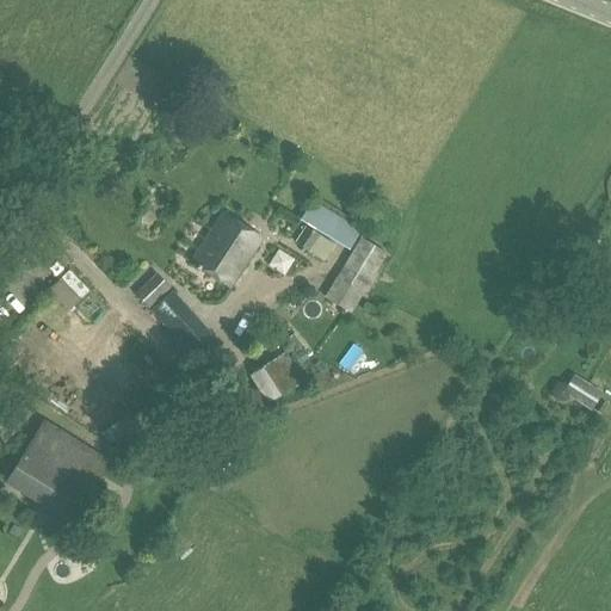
[(350,250),(359,234),(360,230),(313,202),(301,221),(350,250)]
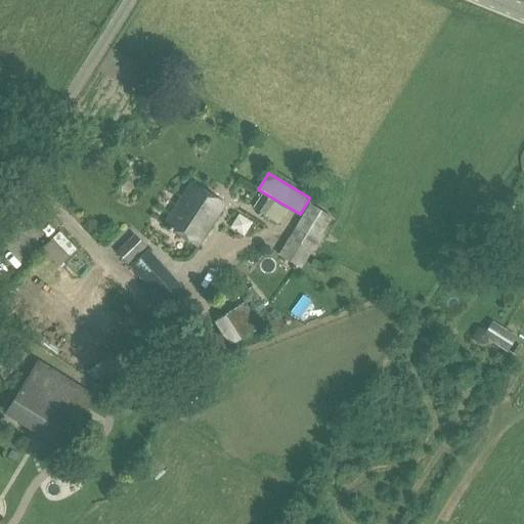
[(190,183),(165,224),(198,245),(223,204),(190,183)]
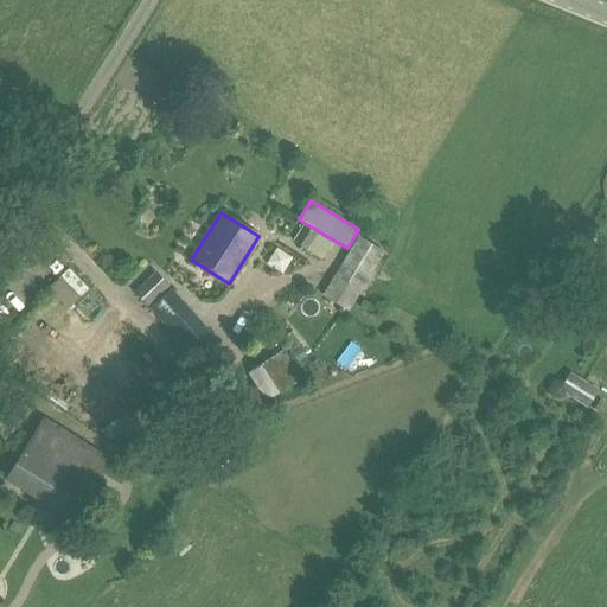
[(318,257),(328,241),(304,225),(294,242),(318,257)]
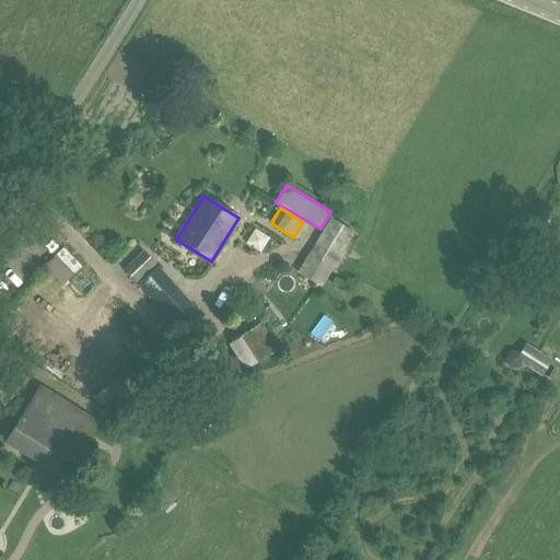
[(354,232),(333,219),(330,218),(308,254),(298,272),(322,288),(333,269),(354,232)]
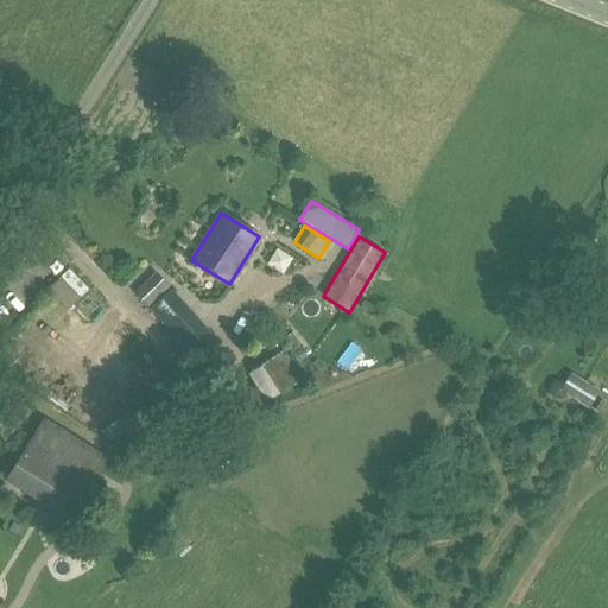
[(147,306),(169,286),(156,272),(135,291),(147,306)]
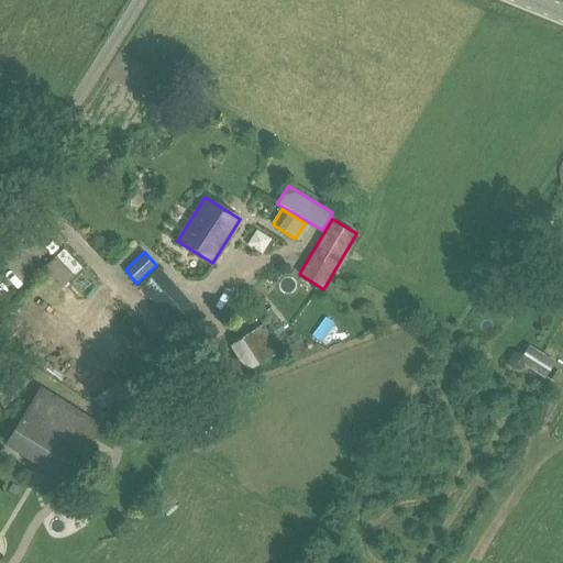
[(157,268),(139,285),(162,311),(180,294),(157,268)]
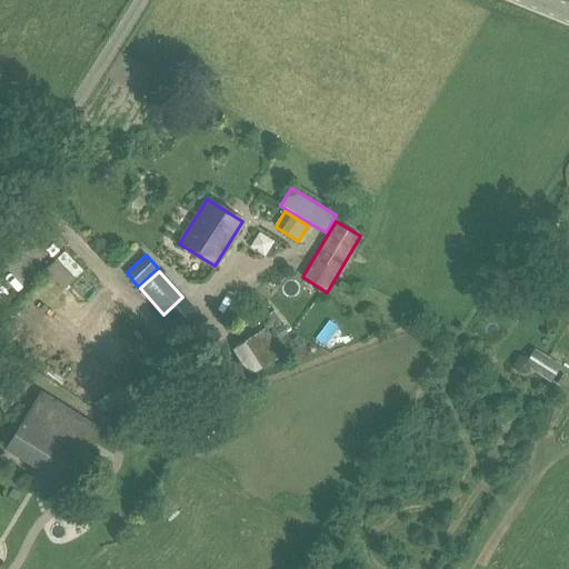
[(231,349),(239,361),(249,377),(282,355),(266,327),(231,349)]
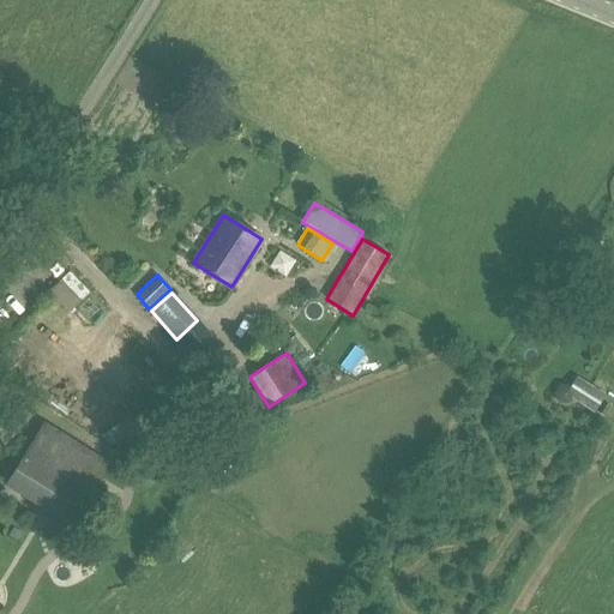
[(606,395),(576,377),(565,393),(594,413),(606,395)]
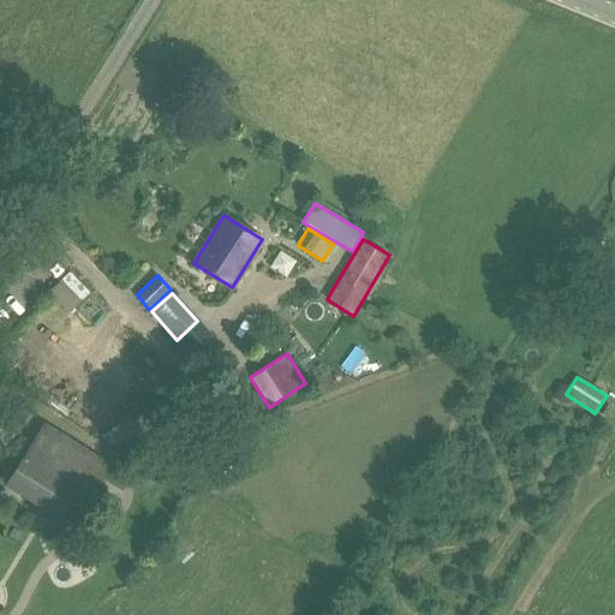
[(242,423),(269,407),(258,390),(232,405),(242,423)]
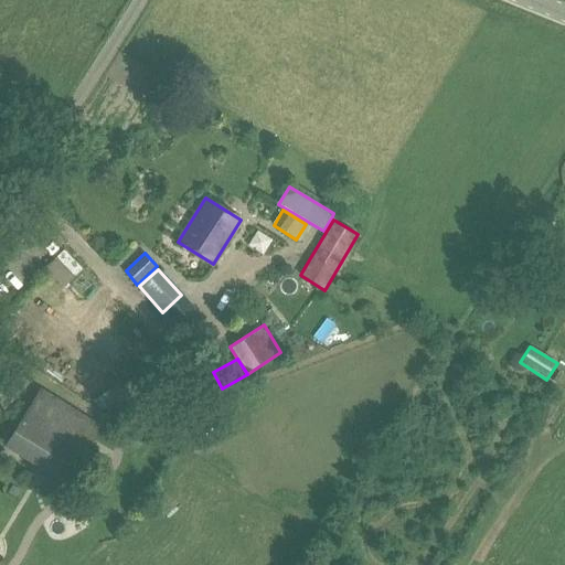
[(66,484),(102,426),(40,388),(4,447),(66,484)]
